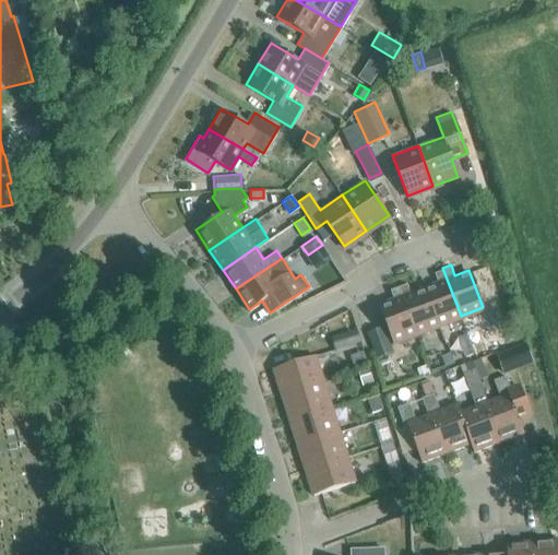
[(461,316),(442,268),(434,271),(438,282),(425,287),(438,325),(461,316)]
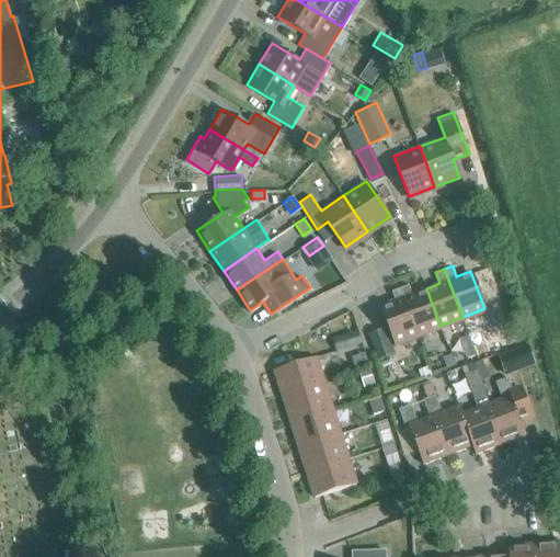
[(440,326),(426,288),(412,293),(408,283),(399,286),(418,333),(440,326)]
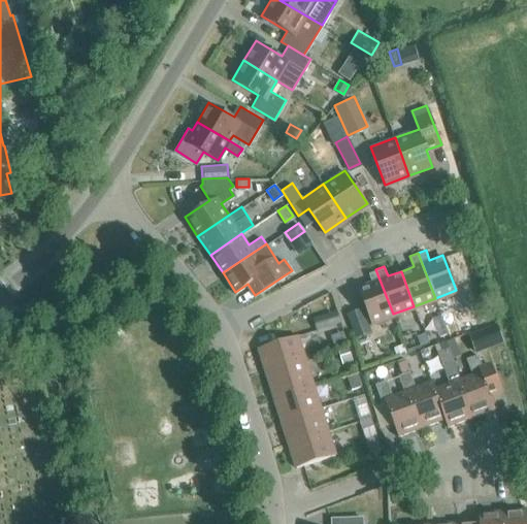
[(393,314),(375,269),(368,272),(372,282),(359,287),(371,322),(393,314)]
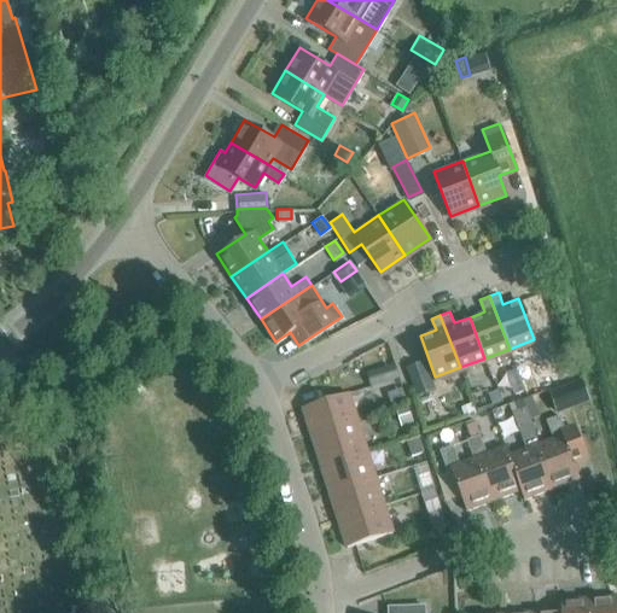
[(424,358),(405,365),(415,393),(435,386),(424,358)]
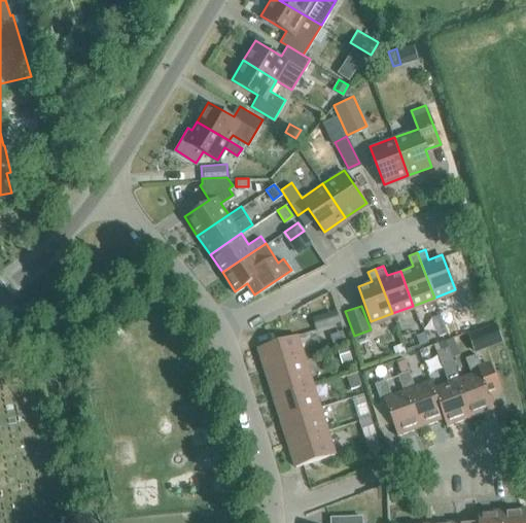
[(316,327),(340,320),(336,308),(312,315),(316,327)]
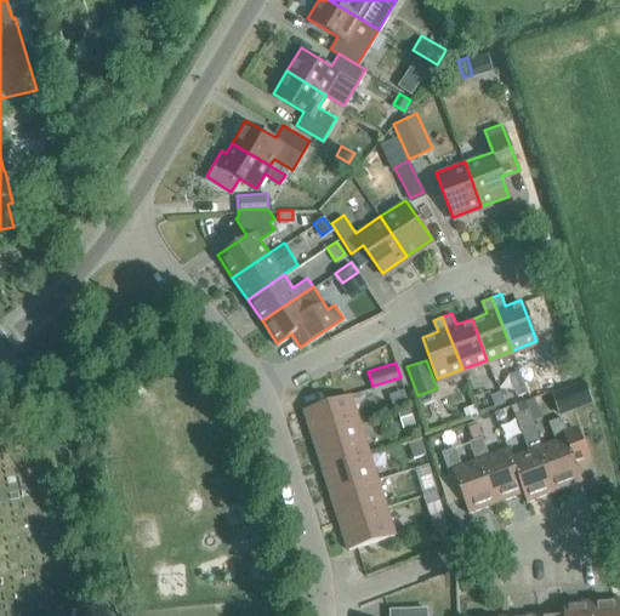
[(566,363),(555,365),(558,376),(568,372),(566,363)]
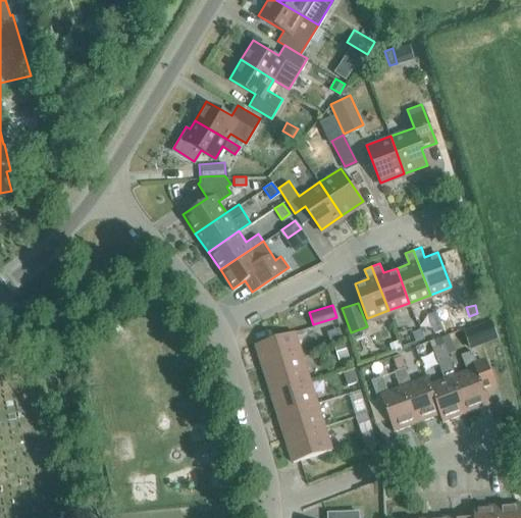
[(491,319),(463,329),(469,347),(498,338),(491,319)]
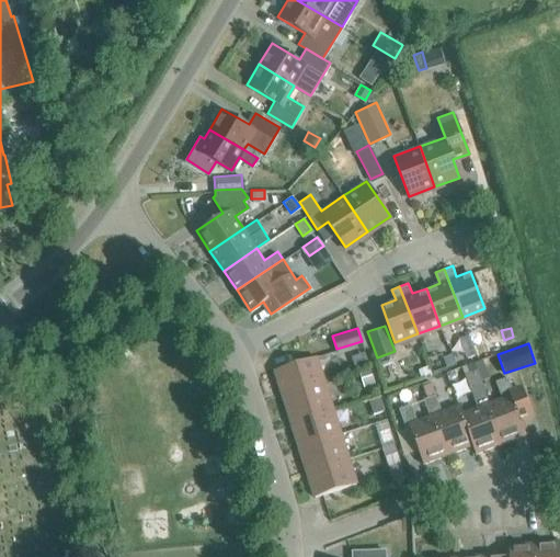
[(354,365),(368,361),(364,349),(350,353),(354,365)]
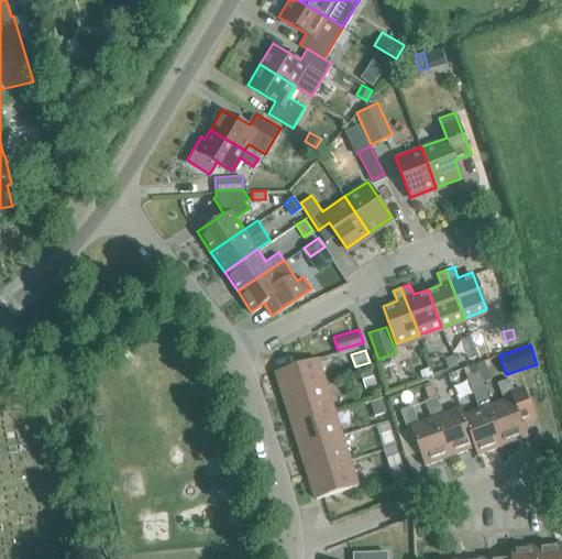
[(444,355),(448,364),(455,362),(452,352),(444,355)]
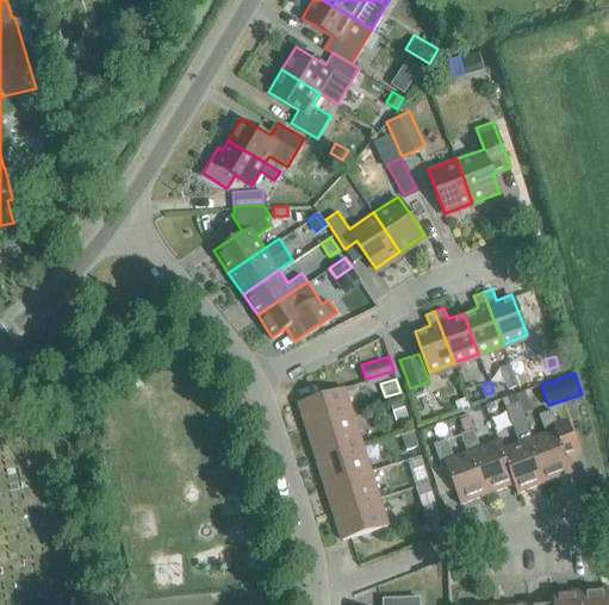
[(298,400),(306,428),(352,413),(343,386),(298,400)]
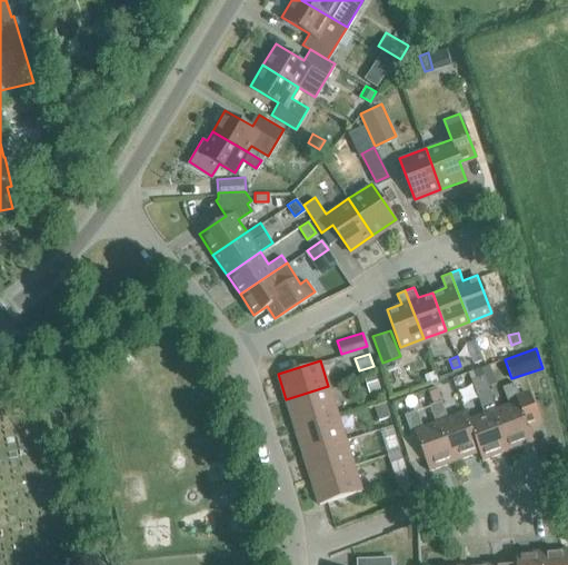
[(480,366),(468,370),(471,379),(472,378),(484,374),(480,366)]
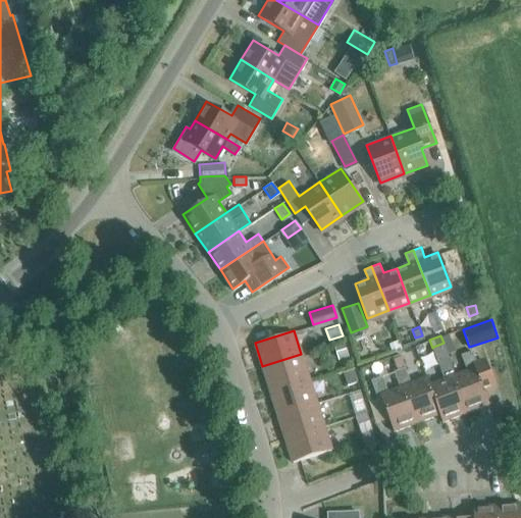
[(388,343),(391,350),(401,346),(398,340),(388,343)]
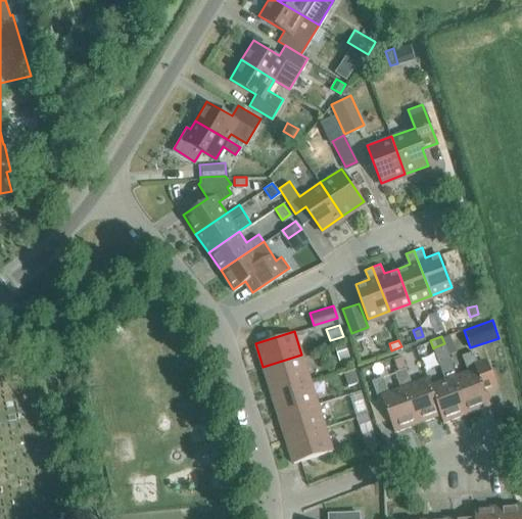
[(347,356),(343,341),(334,344),(339,358),(347,356)]
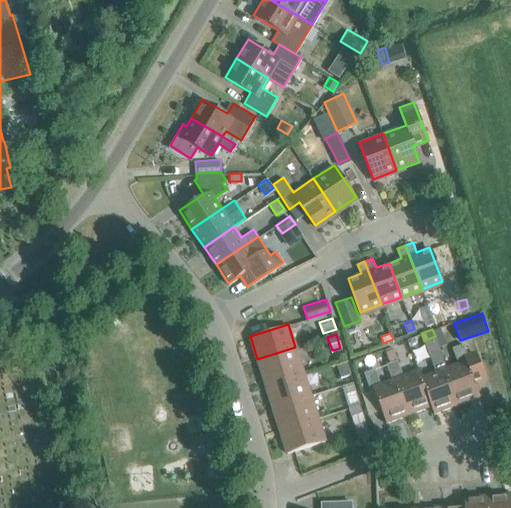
[(446,366),(435,336),(425,340),(424,341),(435,370),(421,375),(420,375),(431,404),(430,404),(433,412),(456,403),(443,367),(446,366)]
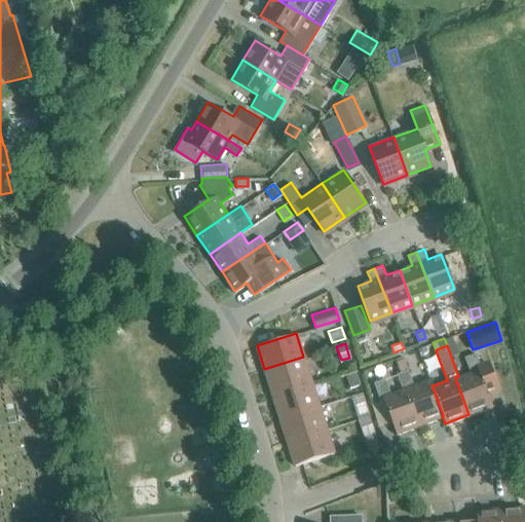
[(492,406),(479,369),(482,368),(476,351),(464,356),(470,371),(458,376),(455,377),(469,414),(492,406)]
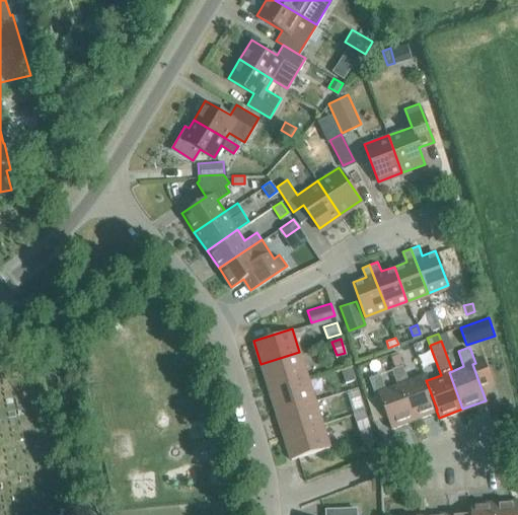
[(307,375),(299,352),(261,364),(268,387),(307,375)]
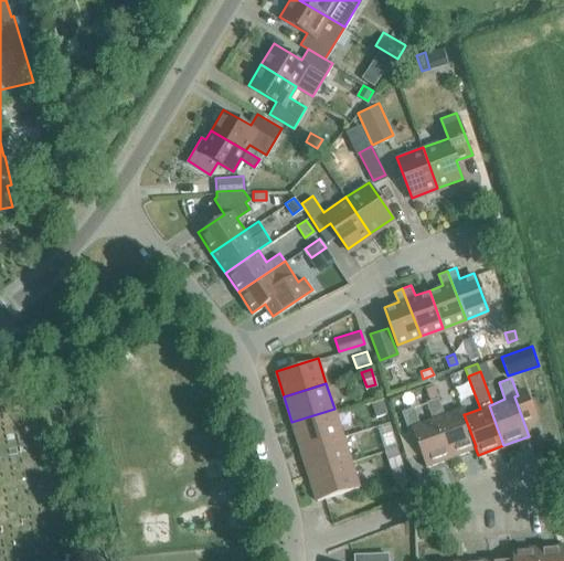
[(434,384),(425,388),(429,399),(438,397),(434,384)]
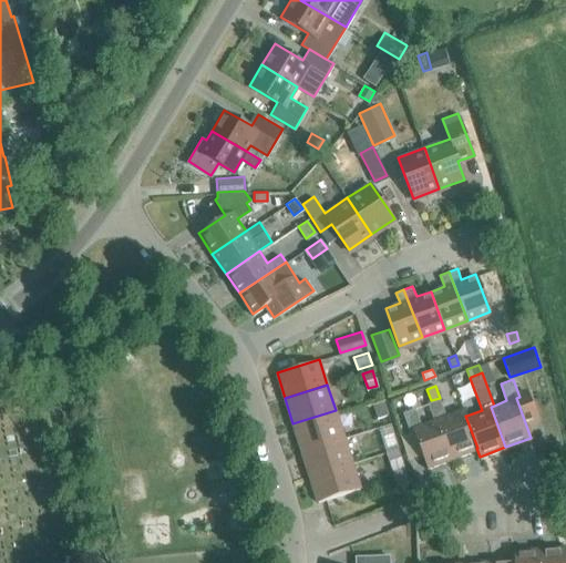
[(465,416),(466,416),(463,408),(445,415),(440,398),(431,400),(428,402),(433,419),(438,417),(452,458),(476,448),(477,448),(465,416)]
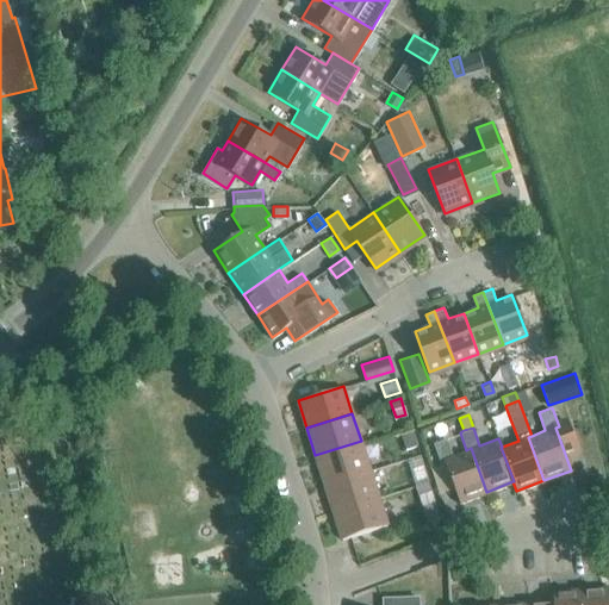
[(416,443),(412,430),(401,434),(405,447),(416,443)]
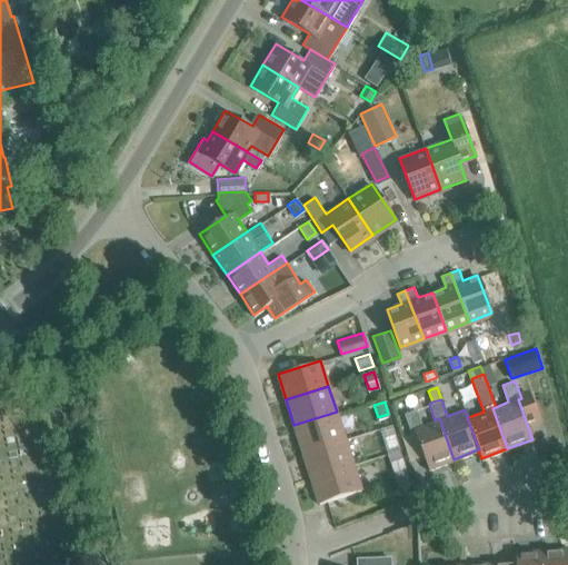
[(439,418),(435,420),(422,425),(416,408),(404,413),(410,430),(414,429),(428,468),(454,459),(439,418)]
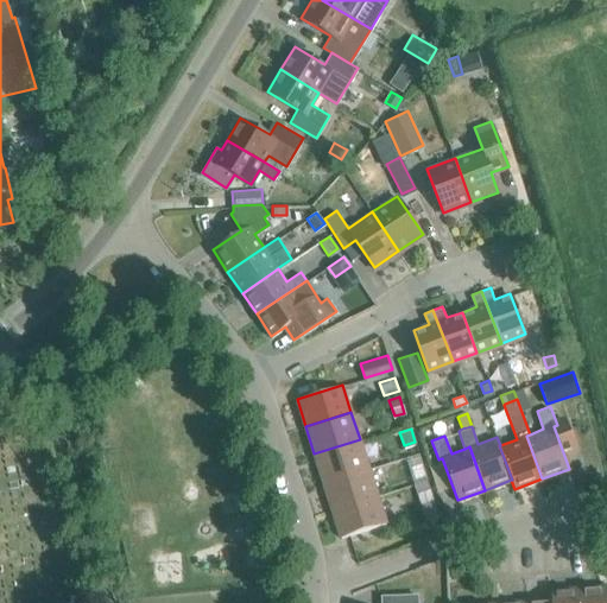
[(368,467),(360,439),(314,454),(323,481),(368,467)]
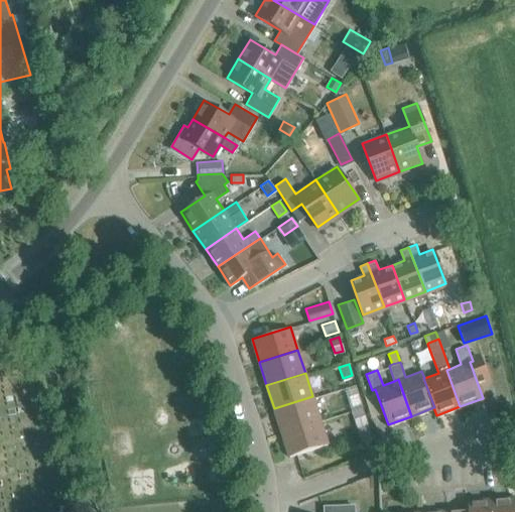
[(348,395),(358,392),(355,384),(346,387),(348,395)]
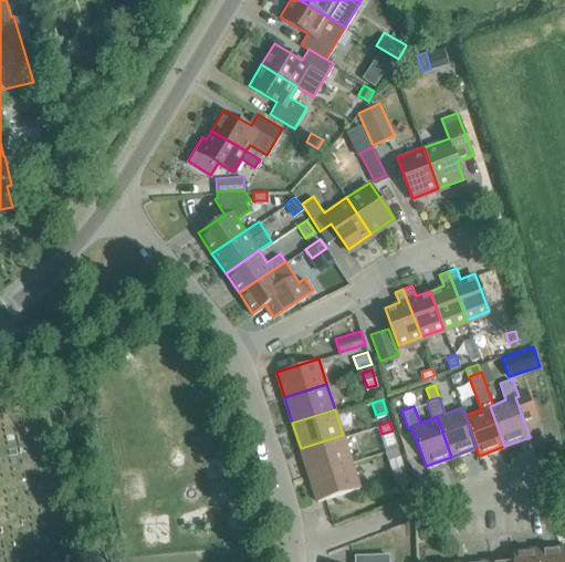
[(351,460),(343,435),(301,448),(309,474),(351,460)]
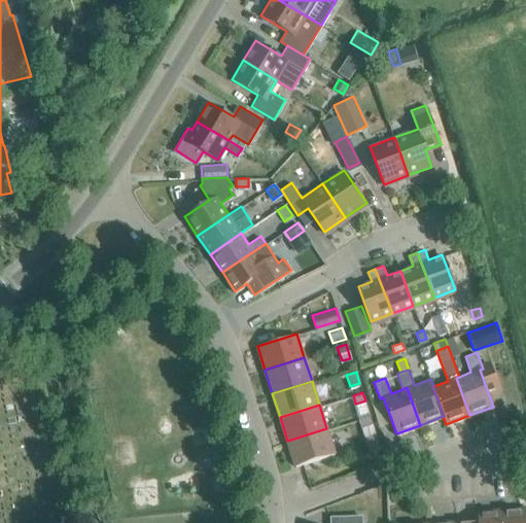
[(380,446),(372,422),(360,425),(367,450),(380,446)]
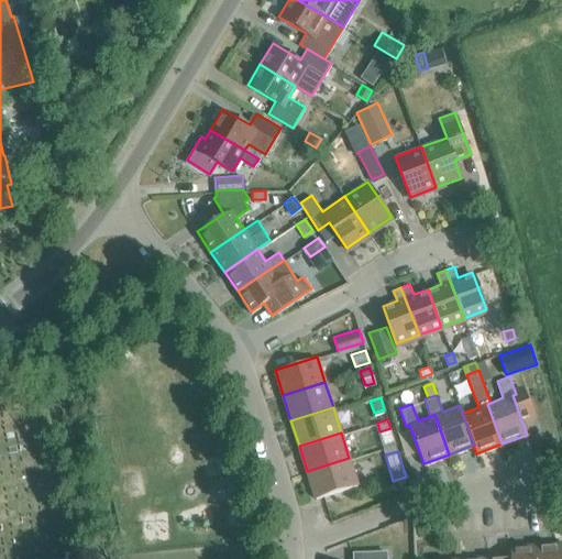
[(357,483),(349,458),(307,471),(315,497),(357,483)]
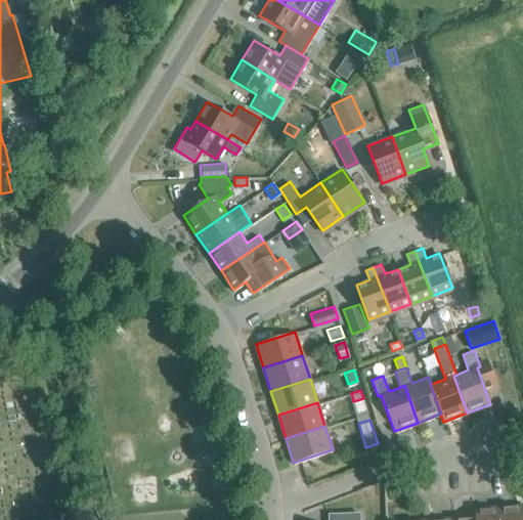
[(522,519),(522,504),(503,504),(504,519),(522,519)]
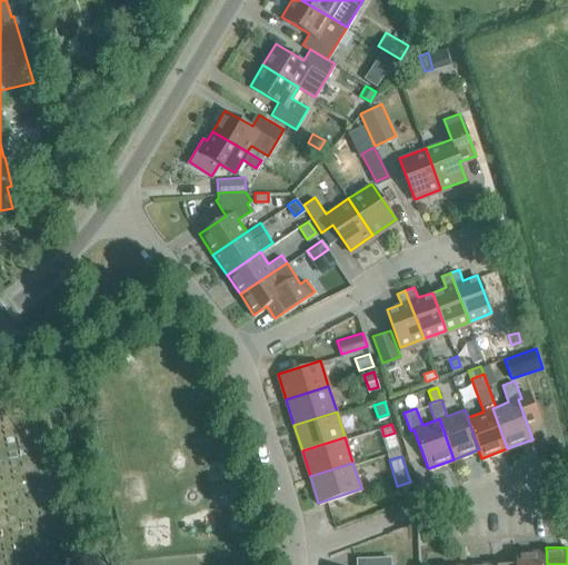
[(542,564),(542,549),(515,552),(516,561),(516,564),(542,564)]
